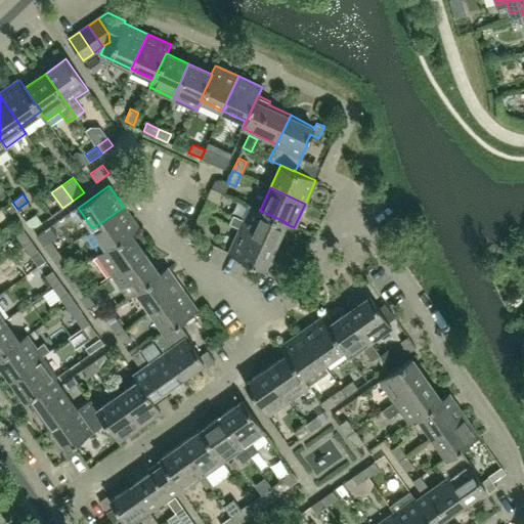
[(207,199),(201,211),(209,215),(215,203),(207,199)]
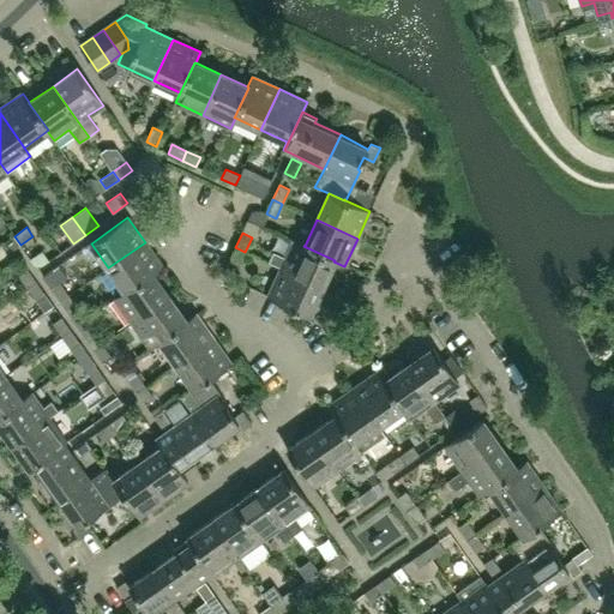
[(7,253),(20,245),(14,236),(1,245),(7,253)]
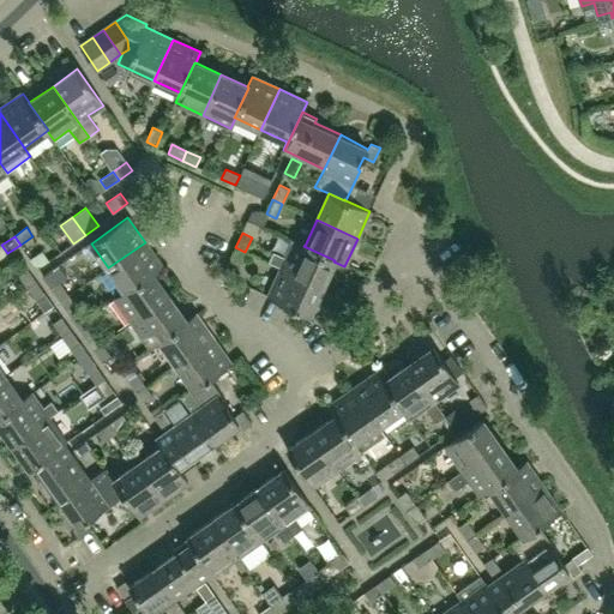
[(333,262),(335,260),(304,246),(305,246),(294,241),(286,258),(274,252),(269,263),(281,269),(321,288),(333,262)]
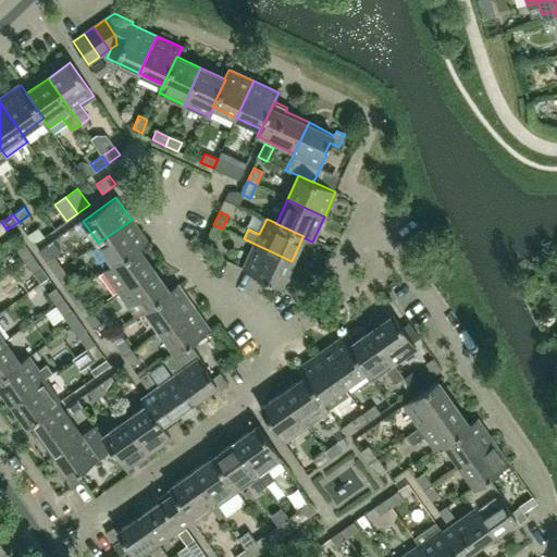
[(138,248),(147,242),(132,220),(98,243),(113,264),(138,247),(138,248)]
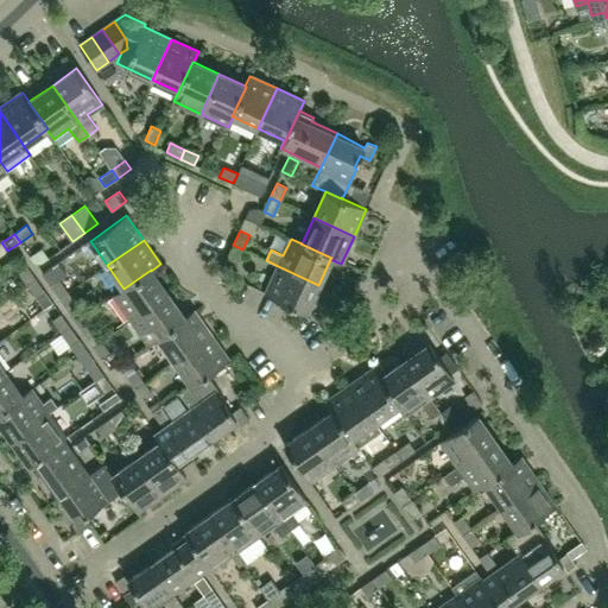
[(236,264),(242,249),(233,245),(227,259),(236,264)]
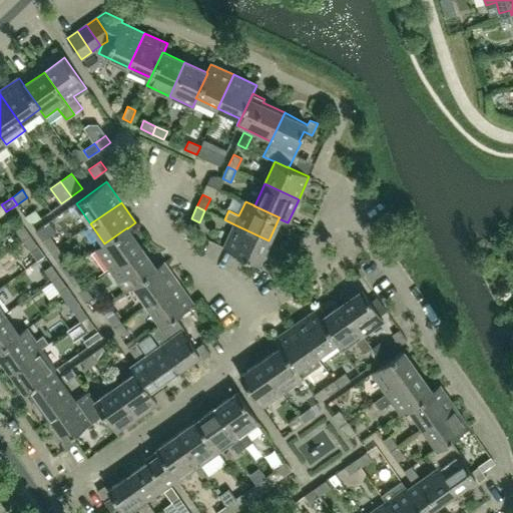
[(43,241),(50,251),(57,246),(50,236),(56,232),(48,221),(35,231),(42,241),(43,241)]
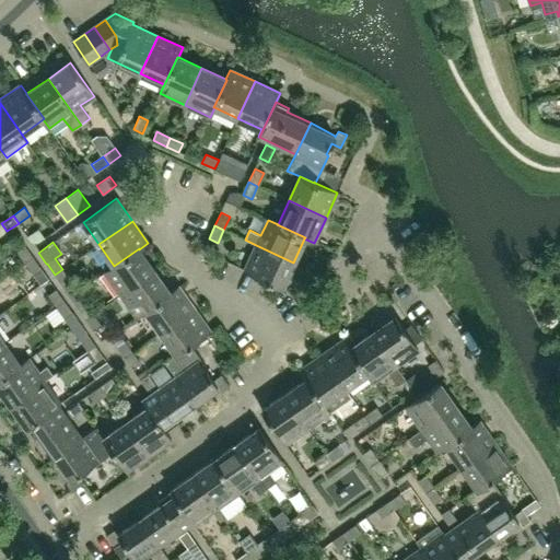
[(18,251),(25,263),(33,257),(25,245),(18,251)]
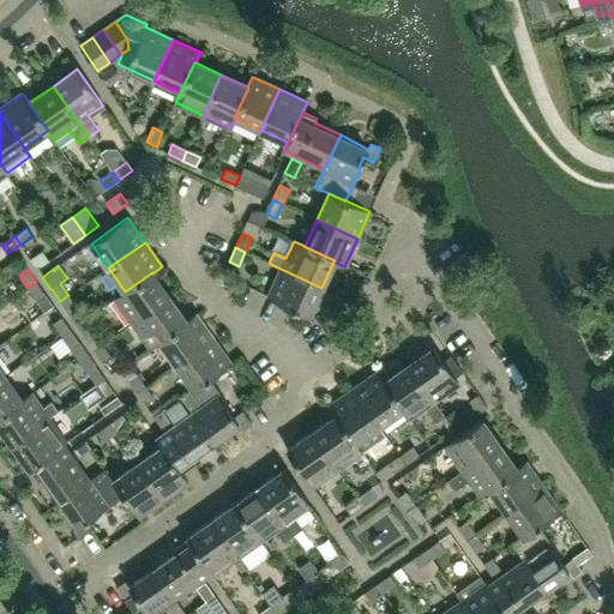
[(309,314),(321,288),(281,269),(269,296),(309,314)]
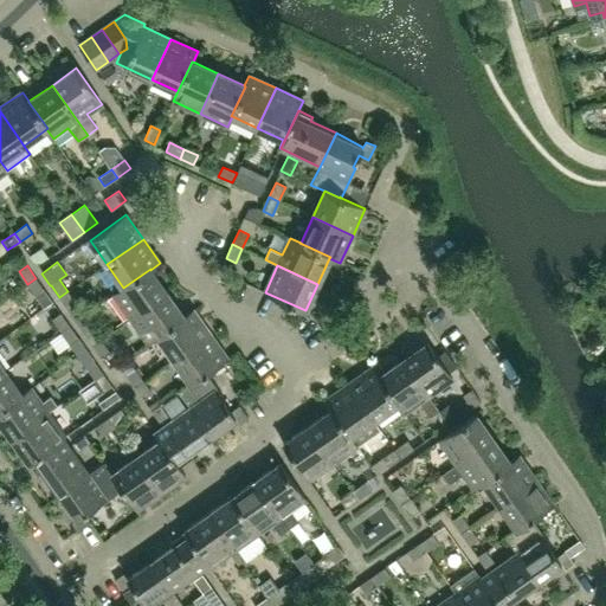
[(167,292),(150,270),(150,269),(123,288),(114,294),(131,318),(167,292)]
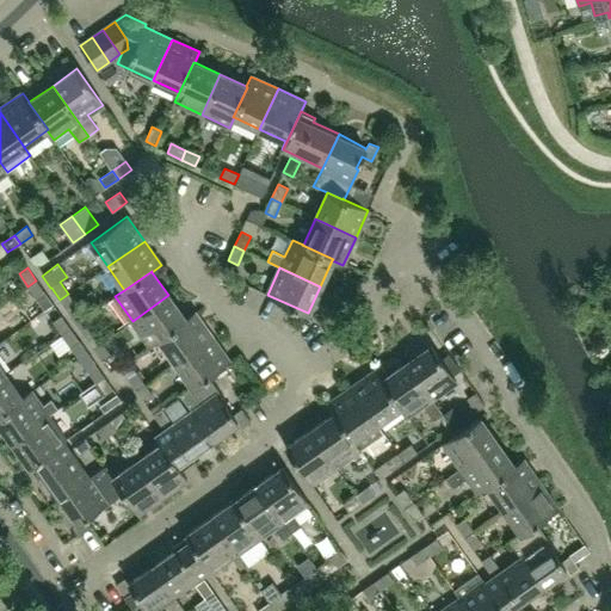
[(45,294),(36,281),(28,287),(37,300),(45,294)]
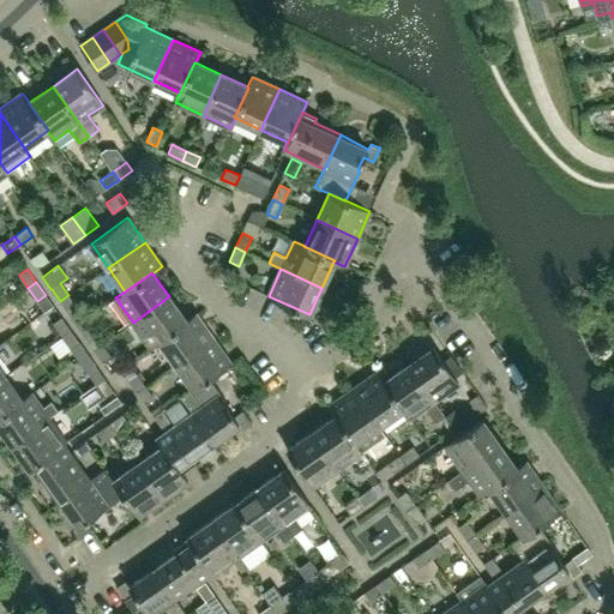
[(98,282),(72,294),(78,307),(104,295),(98,282)]
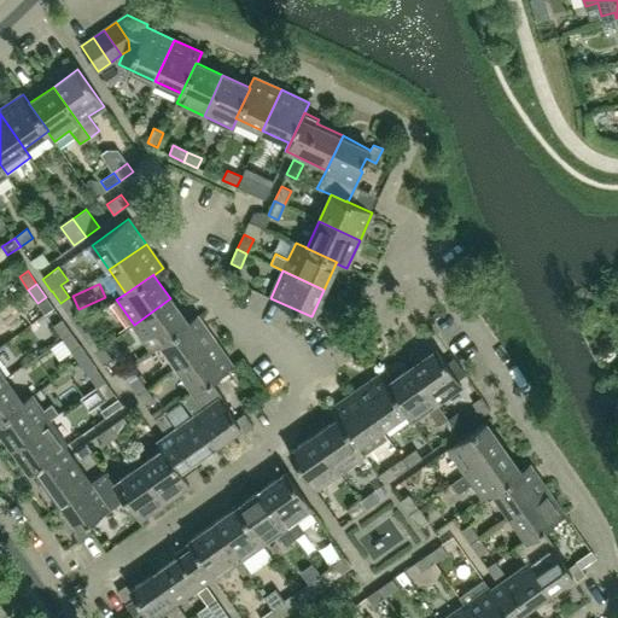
[(46,297),(38,303),(45,314),(53,308),(46,297)]
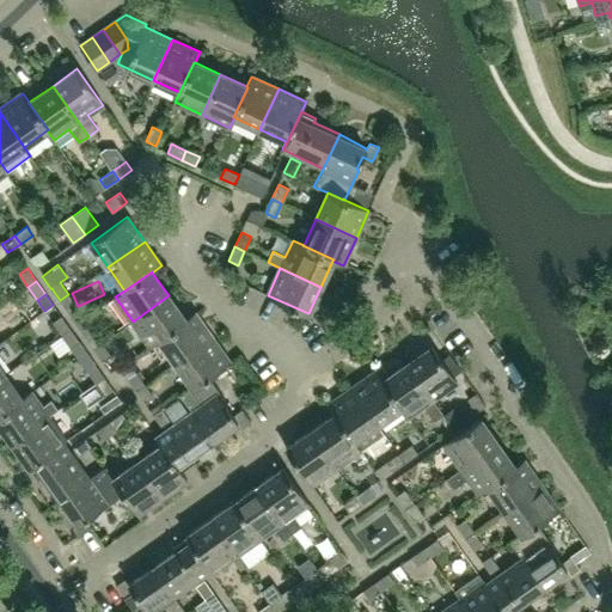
[(78,307),(68,294),(60,300),(69,313),(78,307)]
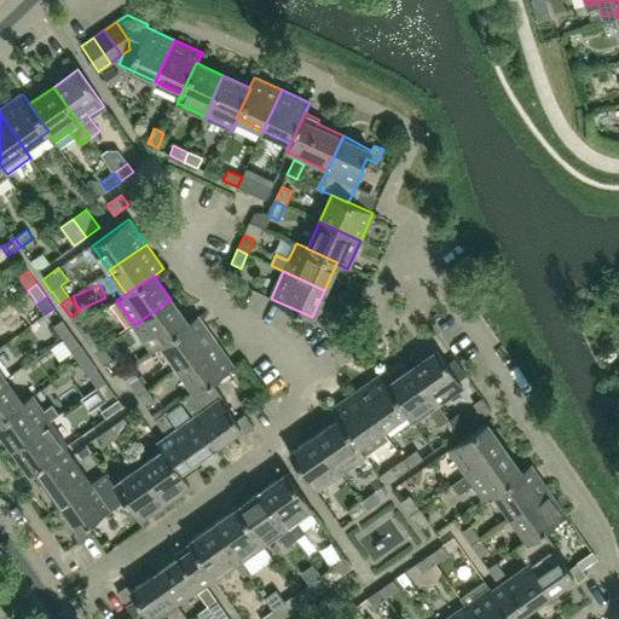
[(161,343),(187,324),(187,323),(171,299),(134,325),(151,351),(161,343)]
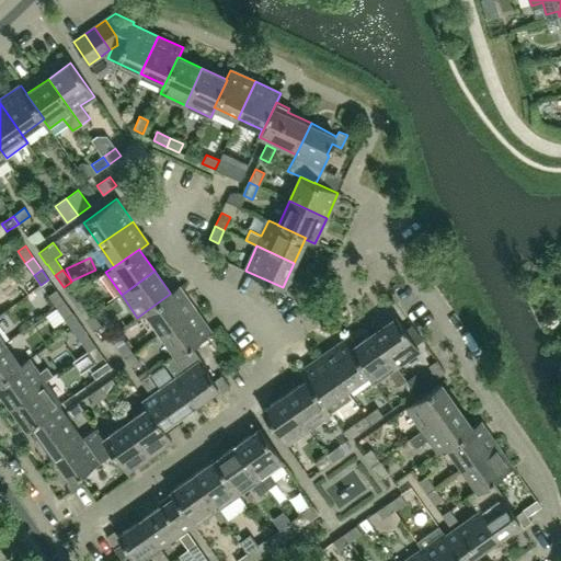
[(161,333),(194,309),(179,287),(170,293),(170,294),(146,311),(161,333)]
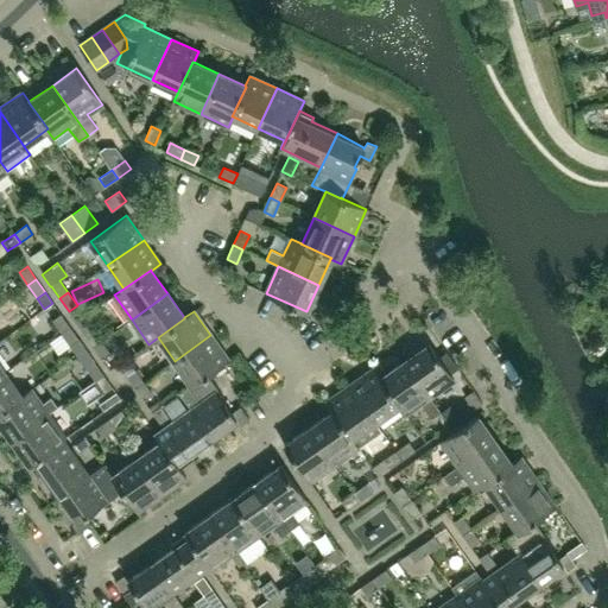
[(52,321),(62,333),(70,327),(61,315),(52,321)]
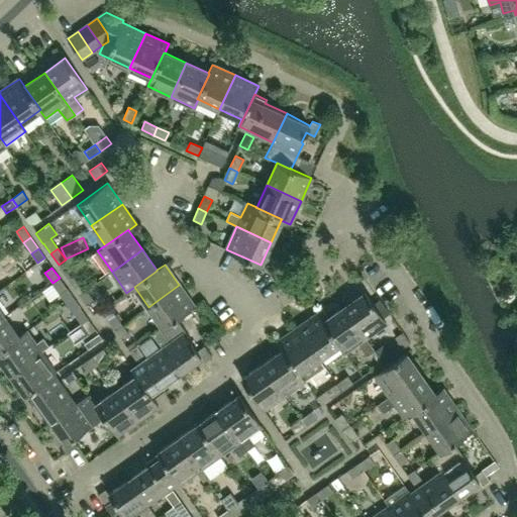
[(67,289),(60,278),(53,283),(60,294),(67,289)]
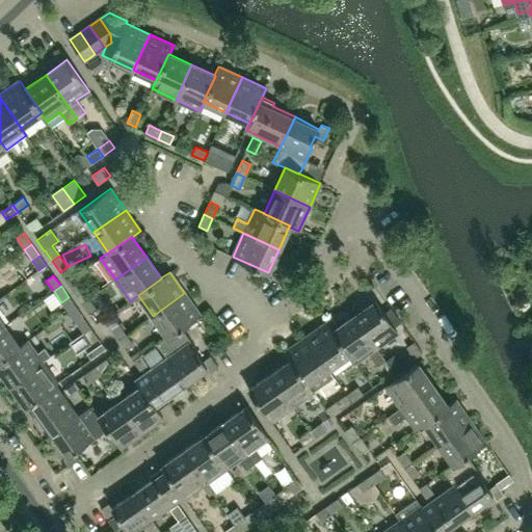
[(74,292),(81,303),(89,298),(81,287),(74,292)]
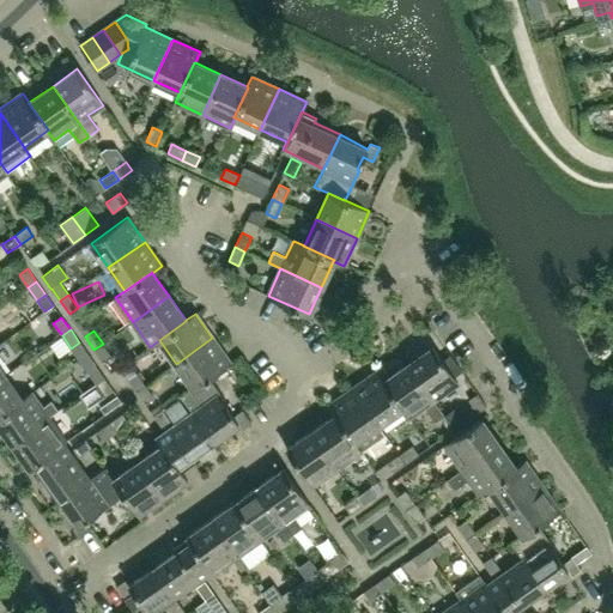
[(207,378),(230,363),(212,338),(176,364),(193,387),(193,388),(206,378),(207,378)]
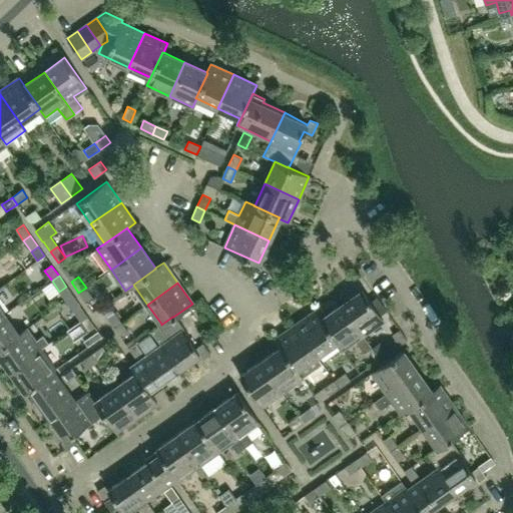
[(93,298),(86,288),(78,293),(86,303),(93,298)]
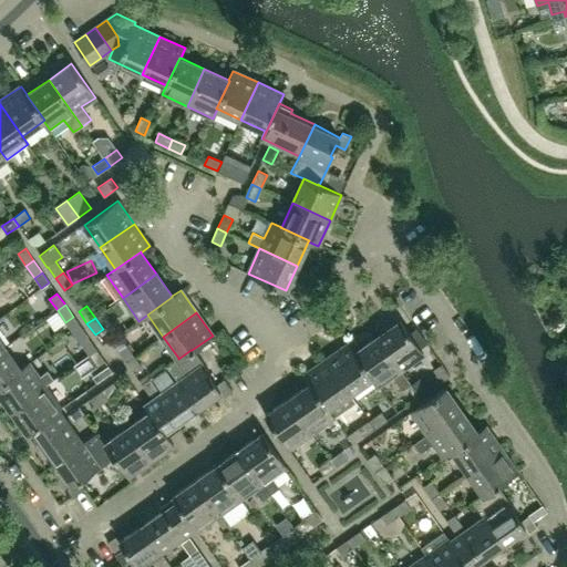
[(401,370),(423,354),(400,320),(377,337),(401,370)]
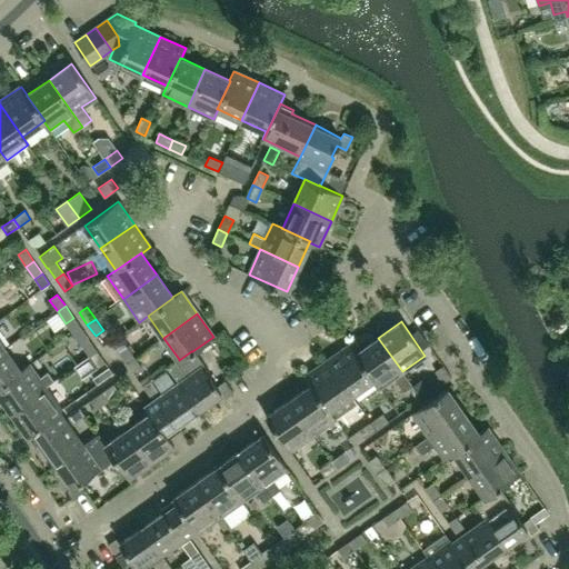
[(411,386),(402,371),(378,338),(356,353),(373,379),(379,388),(392,378),(402,391),(411,386)]
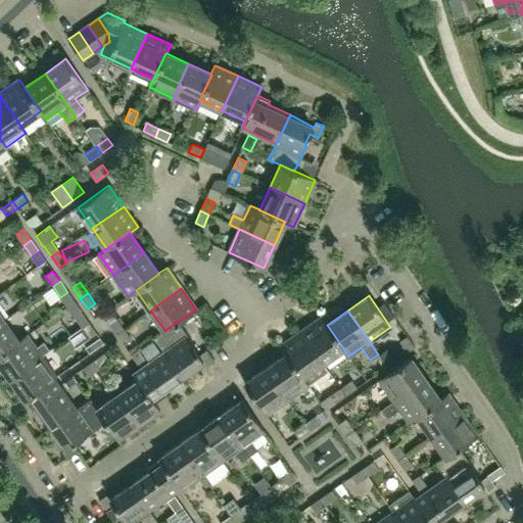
[(75,317),(82,327),(89,322),(82,312),(75,317)]
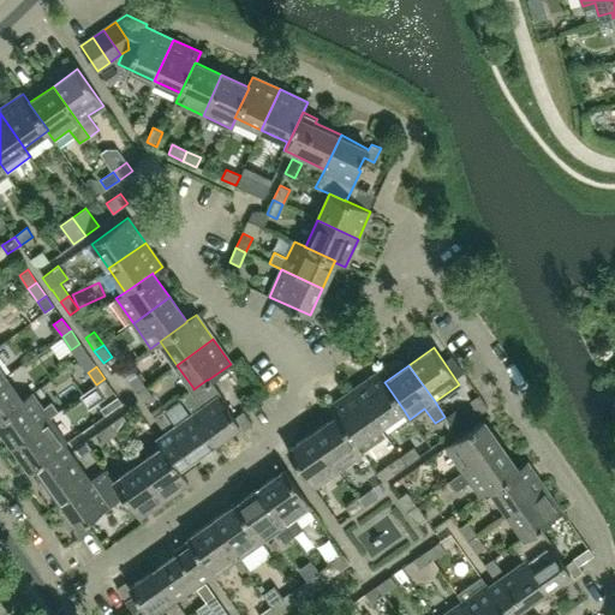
[(404,410),(384,382),(378,372),(353,389),(380,427),(404,410)]
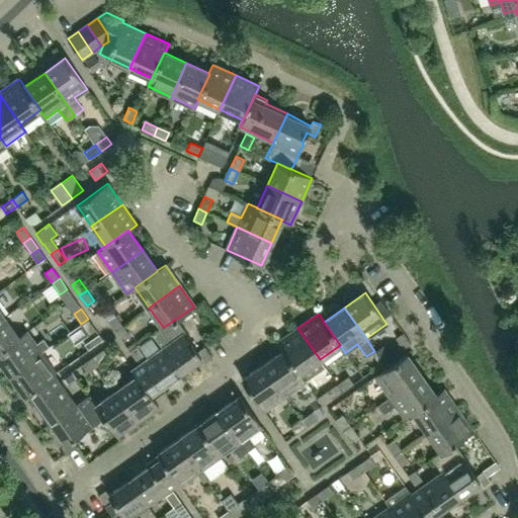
[(108,320),(115,331),(122,326),(115,315),(108,320)]
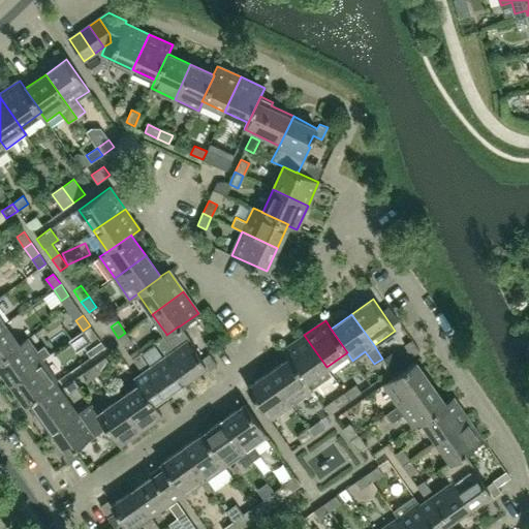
[(0,358),(19,345),(19,344),(4,324),(0,327),(0,358)]
